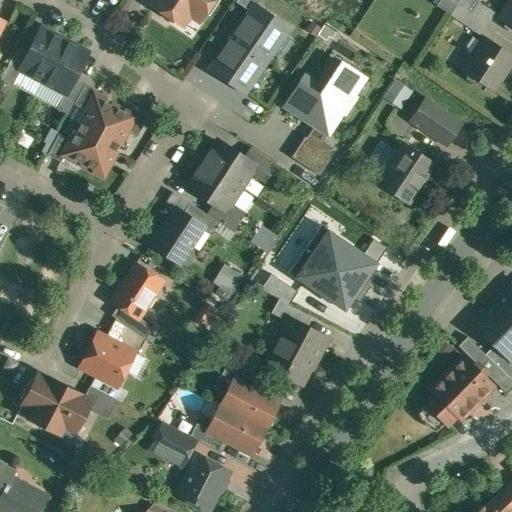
[(154,0),(152,4),(161,10),(161,14),(168,19),(171,17),(182,25),(190,14),(199,20),(213,0),(154,0)]
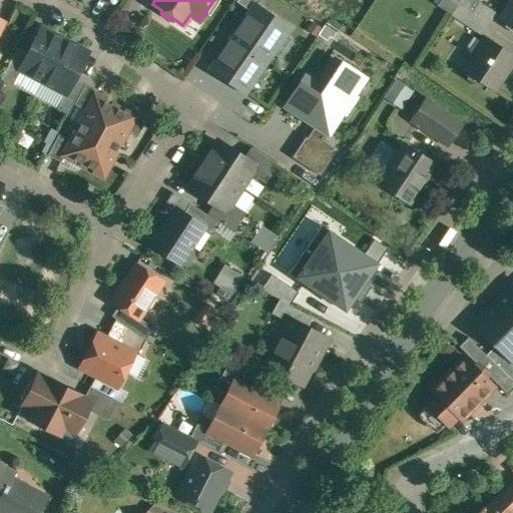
[(460,0),(459,3),(470,10),(471,10),(477,0),(478,1),(478,0),(460,0)]
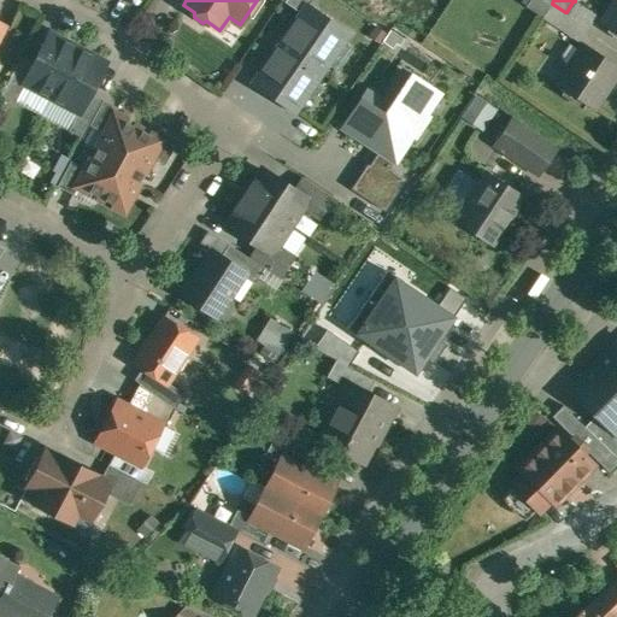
[(575,1),(574,0),(566,12),(565,12),(588,28),(597,16),(603,21),(604,19),(575,1)]
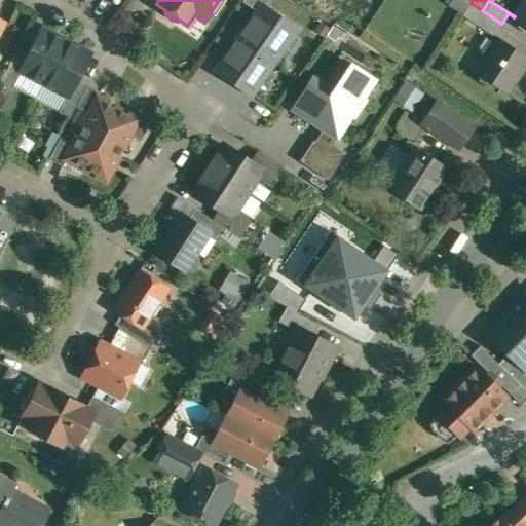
[(525,0),(515,16),(514,17),(525,25),(525,0)]
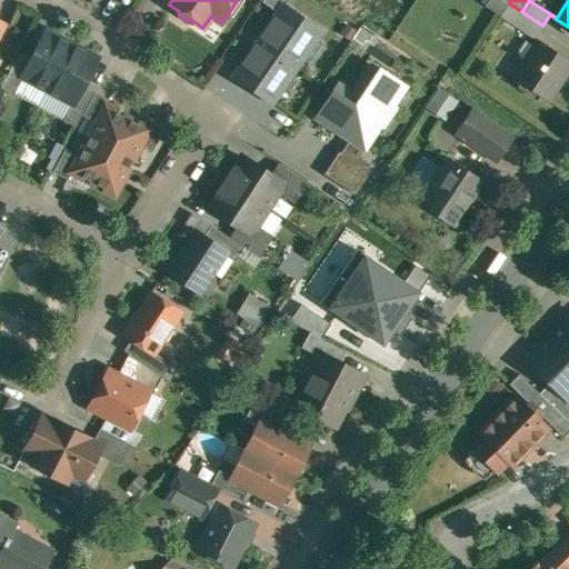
[(280,1),(232,72),(275,100),(322,29),(280,1)]
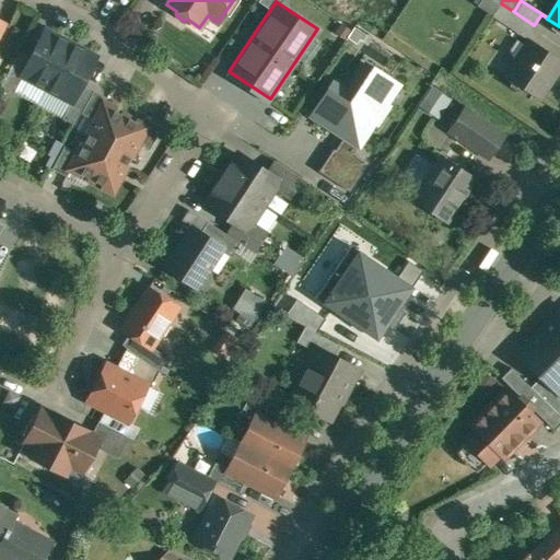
[(534,25),(513,11),(505,24),(529,41),(531,39),(526,37),(534,25)]
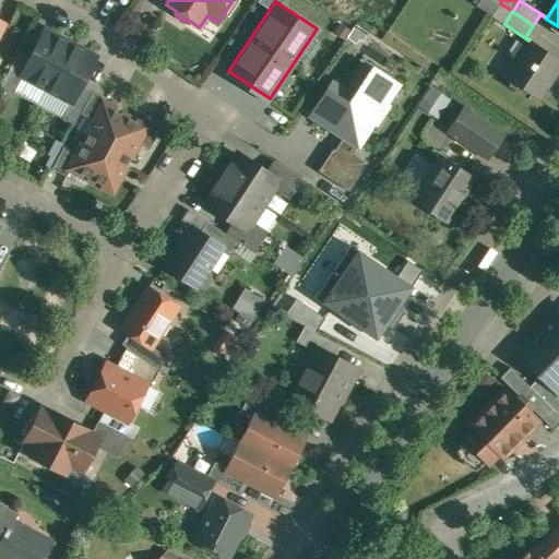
[(71,44),(46,31),(32,57),(22,75),(23,75),(47,88),(71,44)]
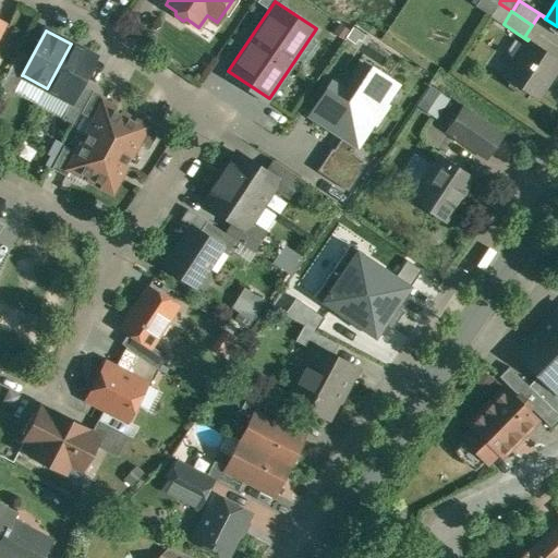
[(557,65),(557,59),(529,39),(528,40),(505,76),(537,98),(557,65)]
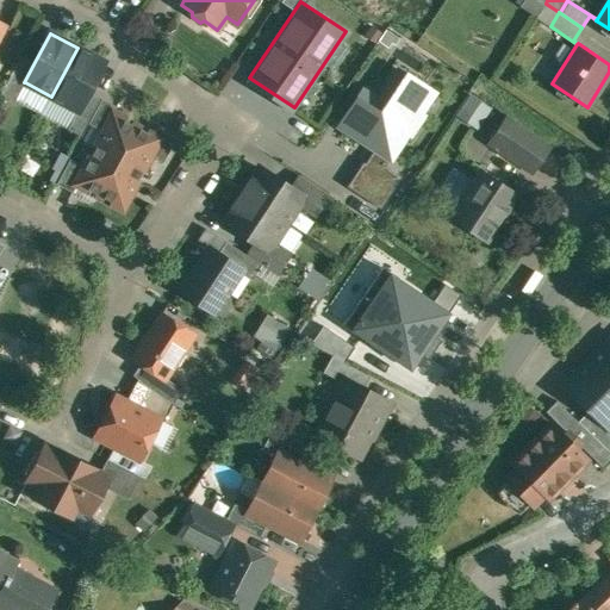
[(105,62),(78,48),(51,97),(79,111),(80,111),(89,92),(105,62)]
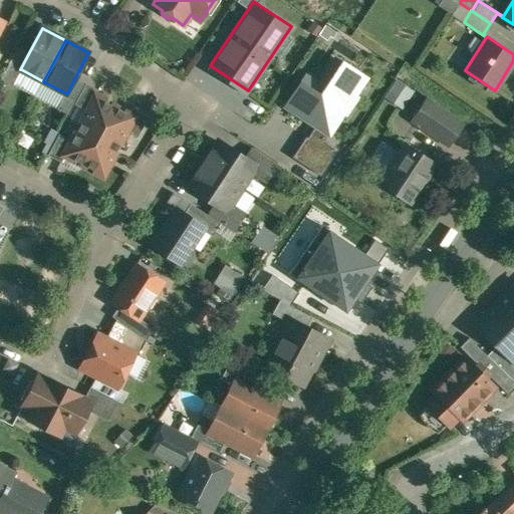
[(18,47),(1,79),(13,85),(21,69),(20,69),(29,52),(18,47)]
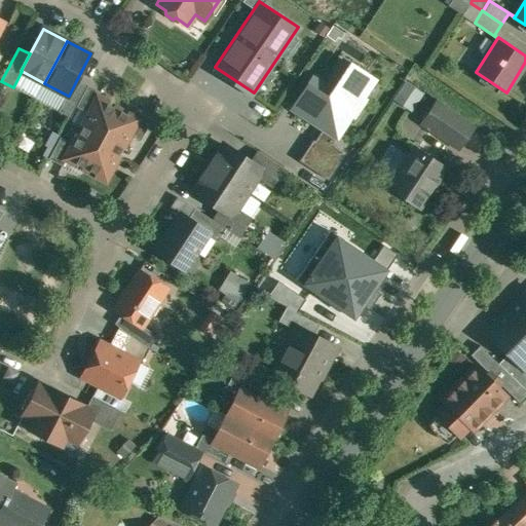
[(308,86),(290,113),(321,133),(333,142),(374,83),(342,62),(320,95),(308,86)]
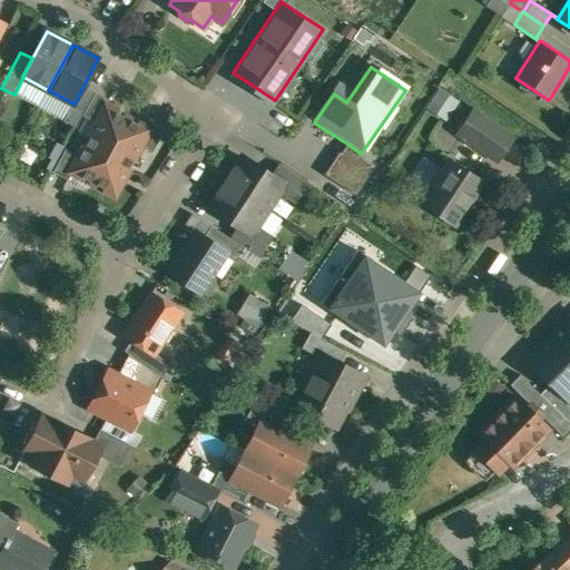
[(84,86),(75,104),(74,104),(64,120),(77,128),(84,116),(96,92),(84,86)]
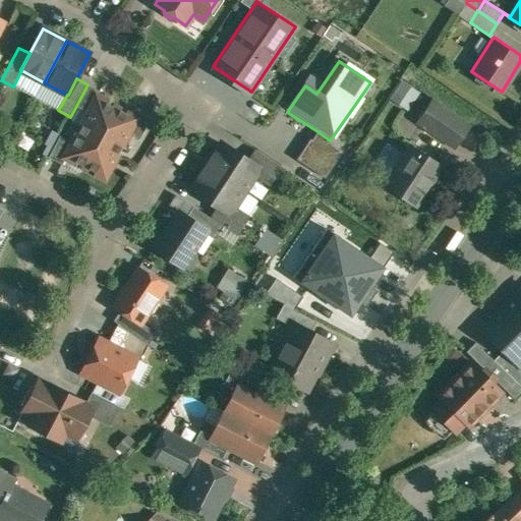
[(384,100),(405,110),(414,91),(393,81),(384,100)]
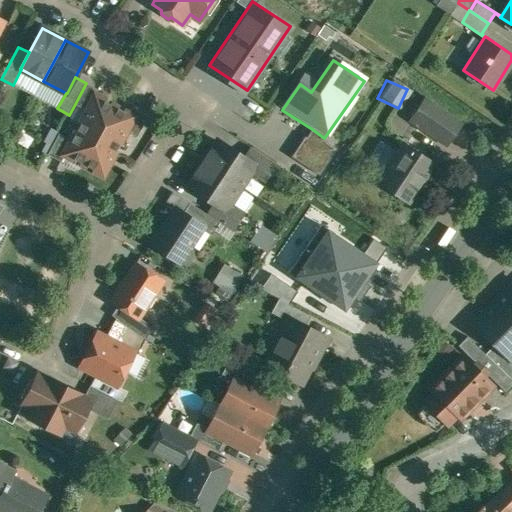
[(99,90),(86,83),(75,104),(87,111),(95,96),(96,96),(99,90)]
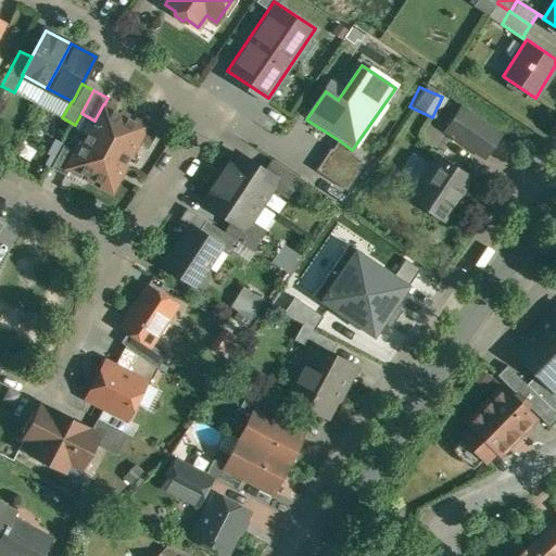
[(104,104),(103,104),(95,121),(78,152),(70,167),(71,168),(112,190),(137,142),(146,126),(144,126),(104,104)]
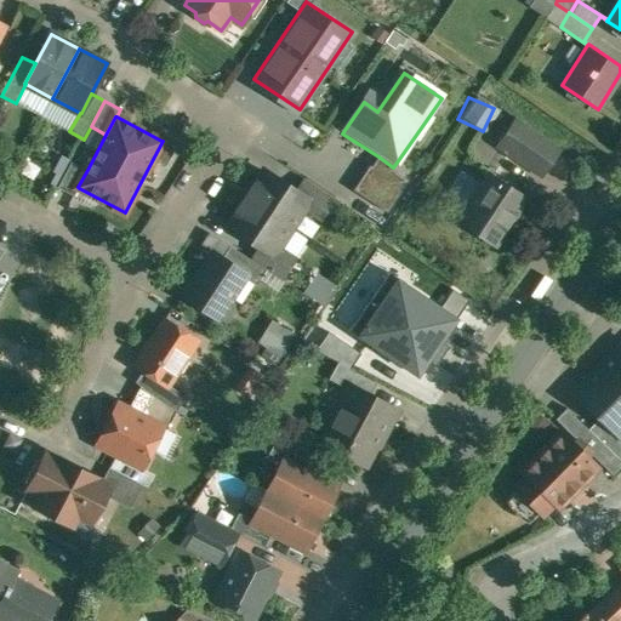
[(559,149),(517,121),(501,146),(542,174),(559,149)]
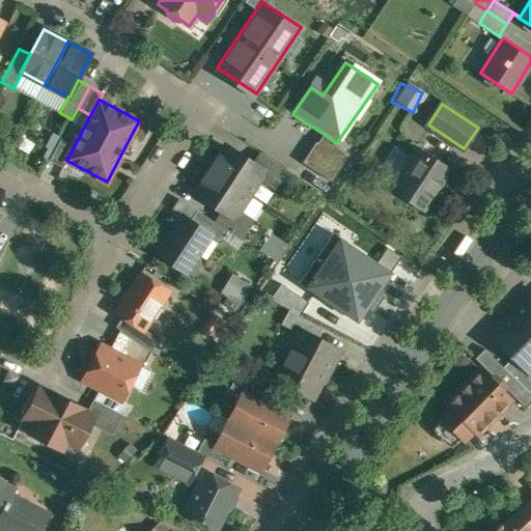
[(154,120),(142,114),(138,120),(139,120),(131,136),(142,142),(154,120)]
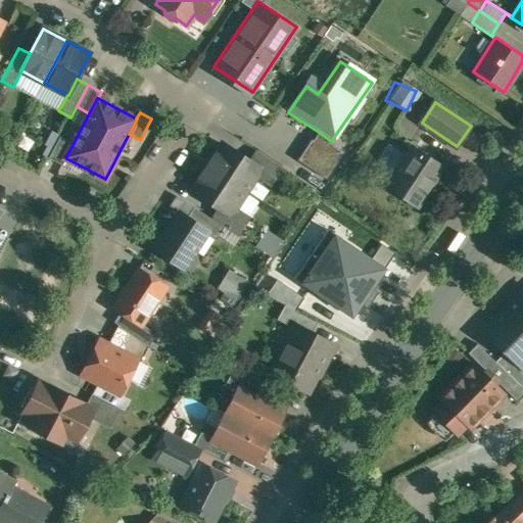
[(319,132),(296,164),(324,183),(341,157),(327,148),(331,141),(319,132)]
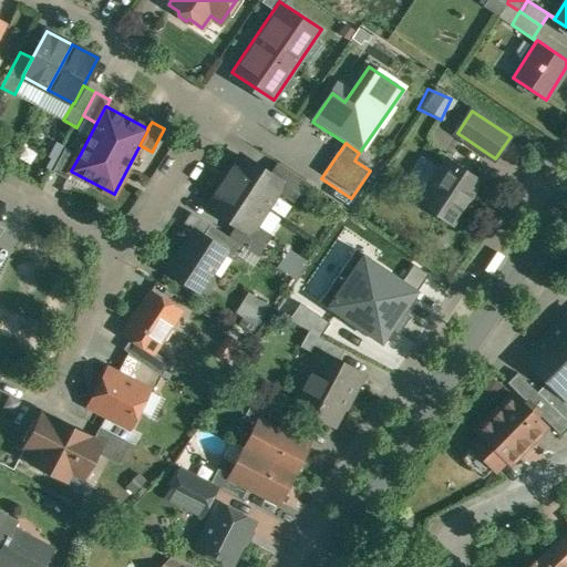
[(65,147),(53,171),(68,179),(72,172),(71,171),(80,155),(65,147)]
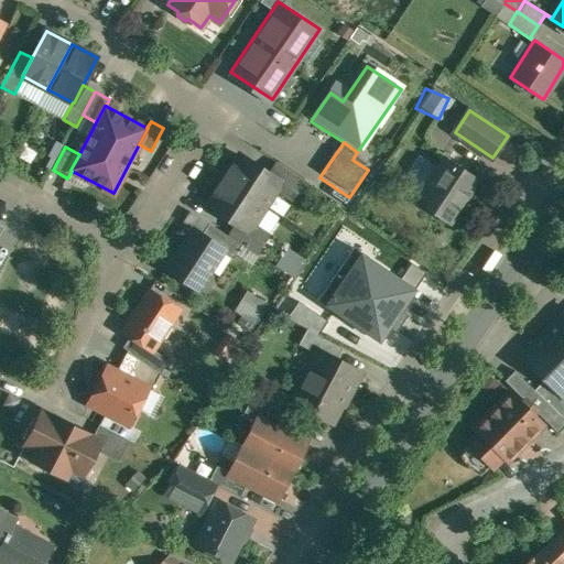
[(443,158),(432,151),(419,172),(430,179),(443,158)]
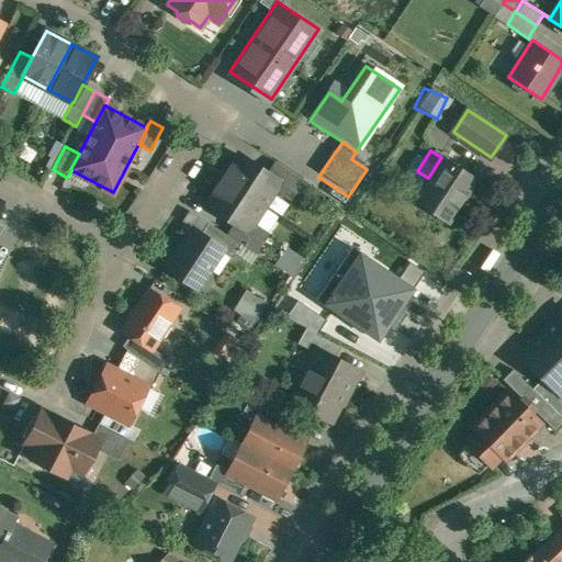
[(268,173),(239,155),(223,179),(265,206),(280,182),(281,181),(268,173)]
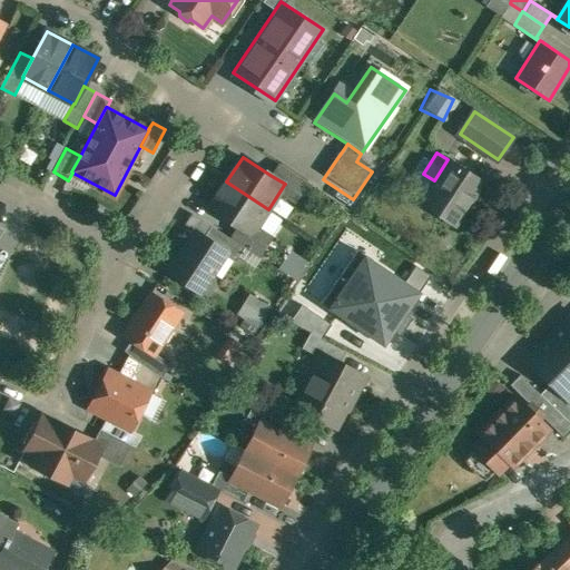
[(482,182),(448,159),(434,180),(421,200),(455,224),(474,196),(477,197),(481,188),(480,186),(482,182)]
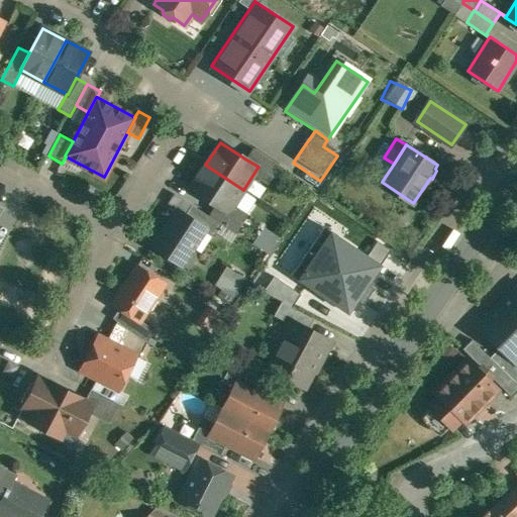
[(279,166),(253,148),(246,160),(259,167),(257,168),(272,177),(279,166)]
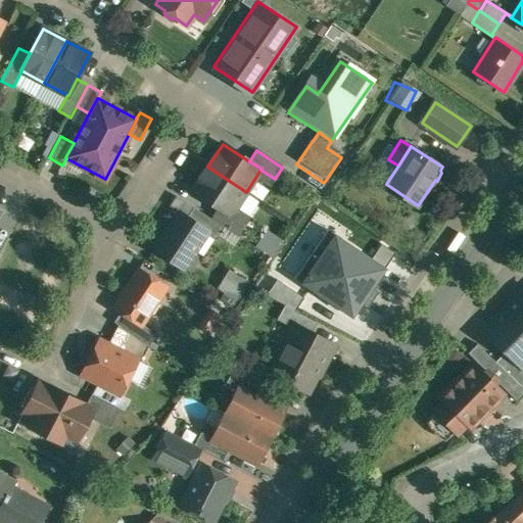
[(246,192),(207,167),(192,190),(220,207),(231,216),(232,215),(245,192),(259,201),(246,192)]
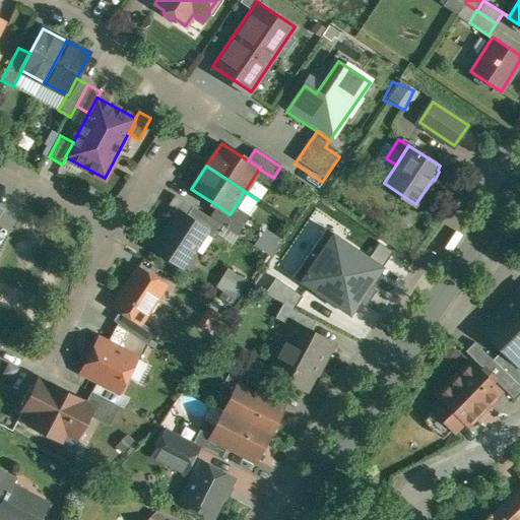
[(211,217),(193,206),(186,216),(207,230),(205,233),(215,239),(223,225),(211,217)]
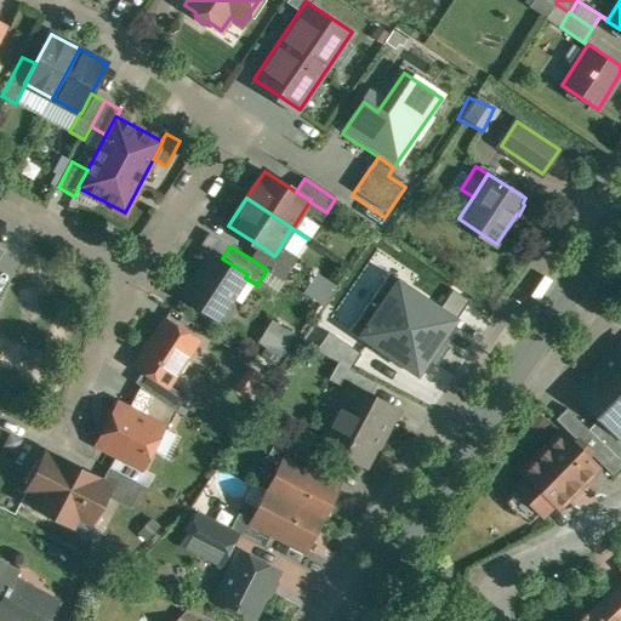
[(291,266),(275,255),(274,256),(261,246),(252,260),(267,269),(281,279),(291,266)]
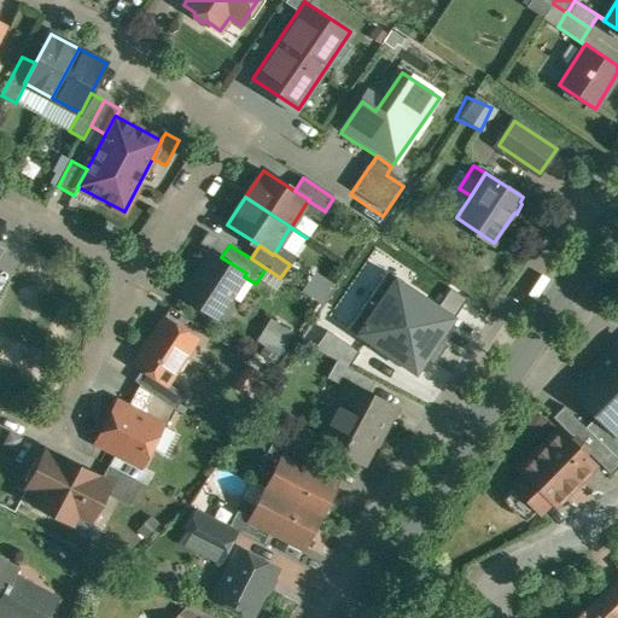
[(214,251),(196,279),(191,277),(180,293),(217,318),(244,277),(246,273),(221,257),(214,251)]
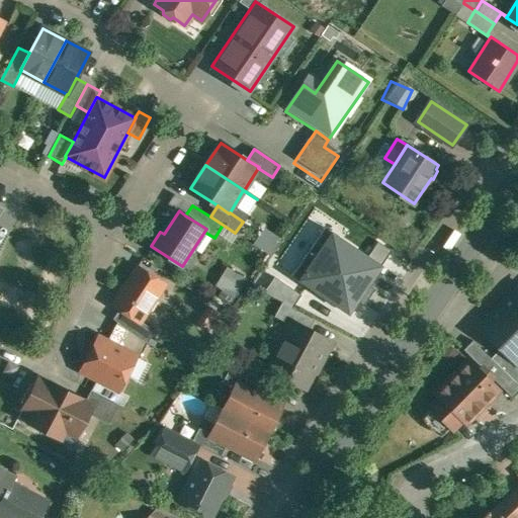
[(248,244),(264,254),(275,238),(259,228),(248,244)]
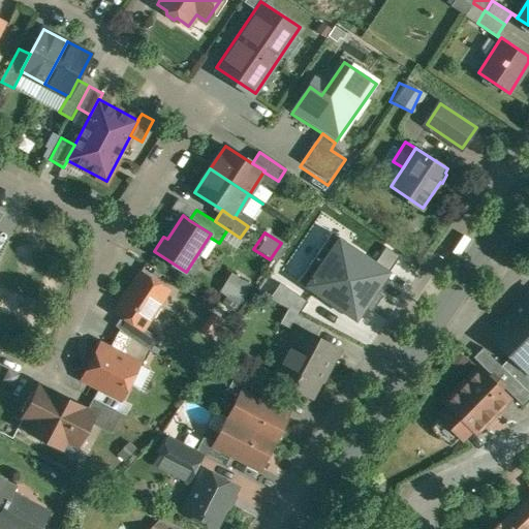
[(390,271),(346,242),(346,243),(351,247),(331,278),(325,274),(313,290),(356,320),(390,271)]
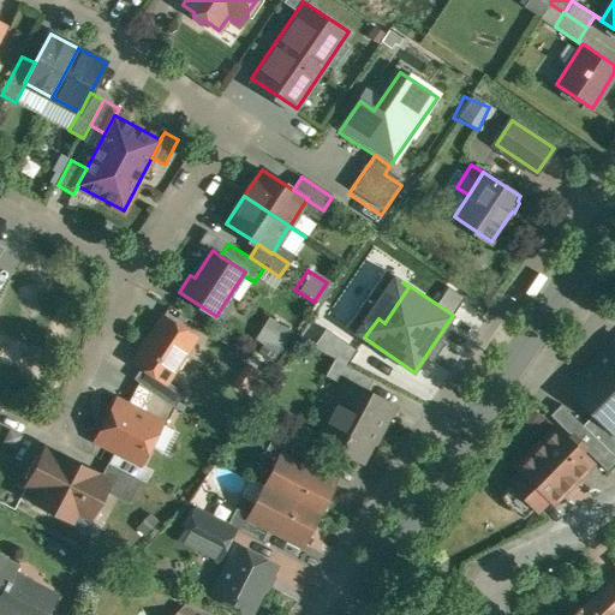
[(163,317),(135,362),(142,366),(167,382),(167,381),(196,338),(163,317)]
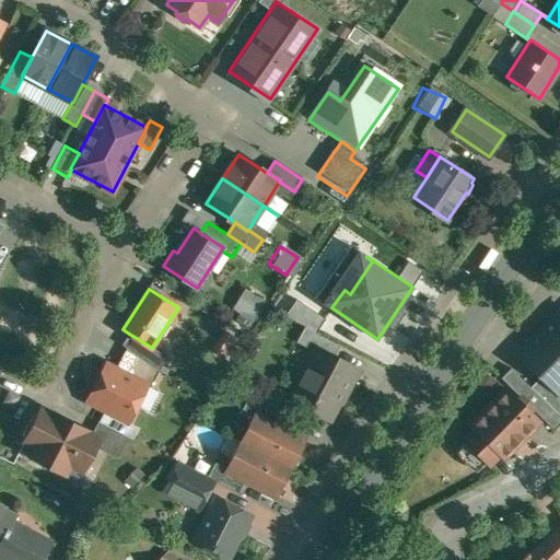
[(226,307),(247,322),(259,303),(238,289),(226,307)]
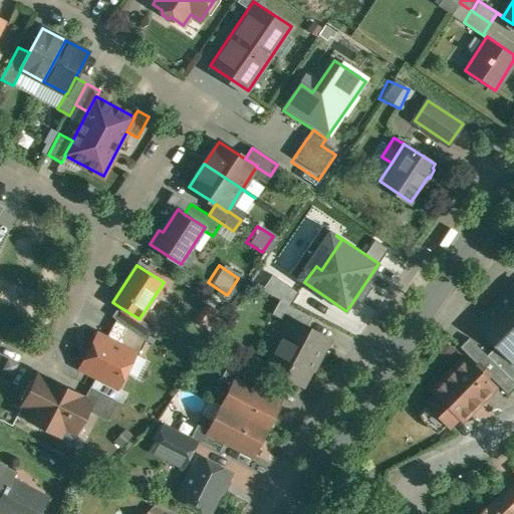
[(299,292),(273,274),(262,290),(280,299),(290,305),(299,292)]
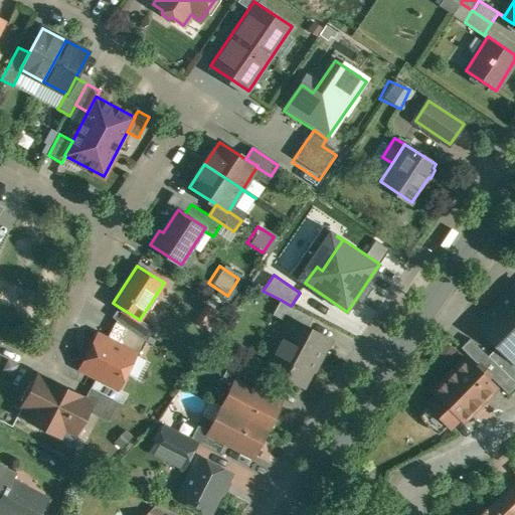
[(514,288),(498,306),(514,322),(514,288)]
